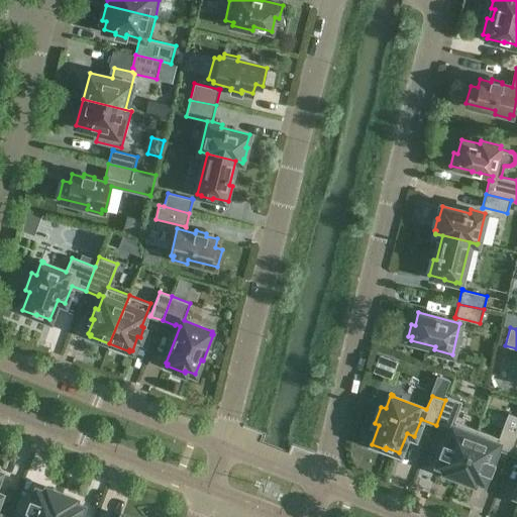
[(436,425),(450,430),(446,443),(443,442),(439,453),(442,454),(437,464),(446,468),(444,472),(459,477),(478,430),(454,421),(462,402),(447,396),(445,400),(436,425)]
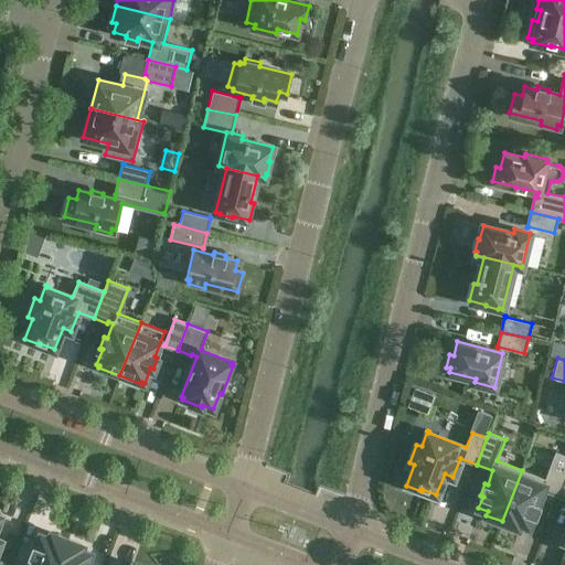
[(522,470),(502,521),(518,528),(519,523),(529,526),(533,515),(535,516),(540,504),(537,503),(543,490),(558,496),(564,479),(564,455),(555,451),(545,479),(522,470)]
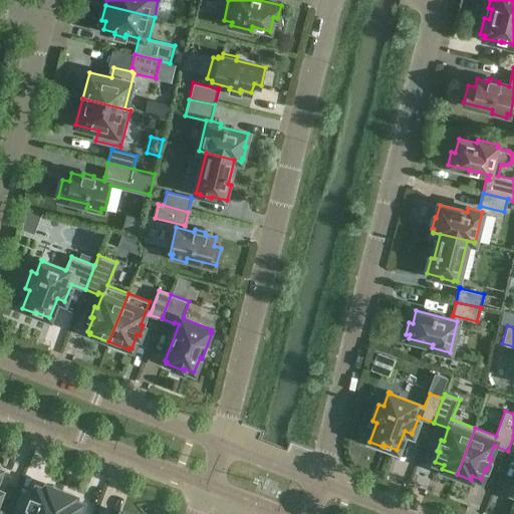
[(0,513),(8,513),(0,510),(0,492),(0,491),(0,469),(0,513)]
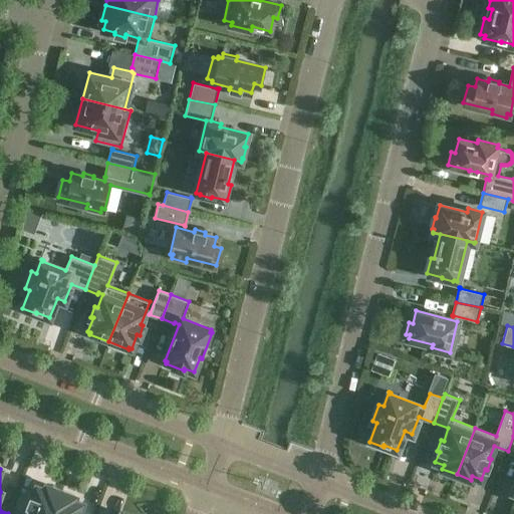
[(51,513),(60,491),(46,486),(45,489),(36,486),(32,497),(30,496),(26,506),(28,507),(25,513),(51,513)]
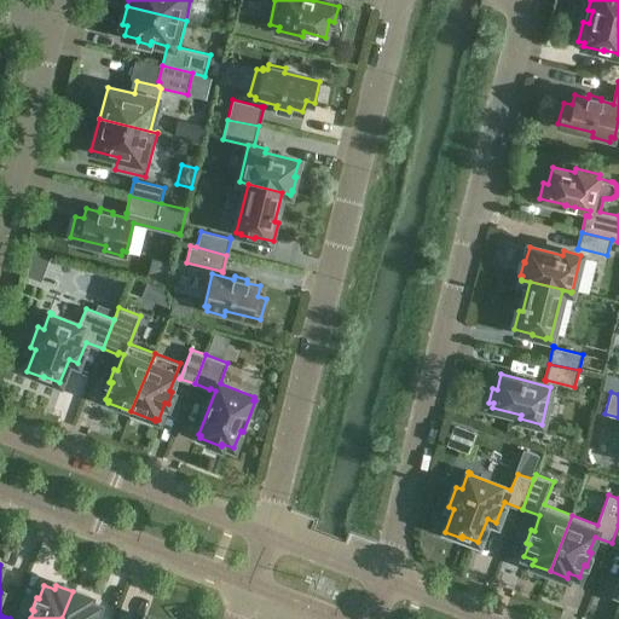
[(91,597),(73,591),(62,618),(93,618),(94,618),(99,606),(88,602),(91,597)]
